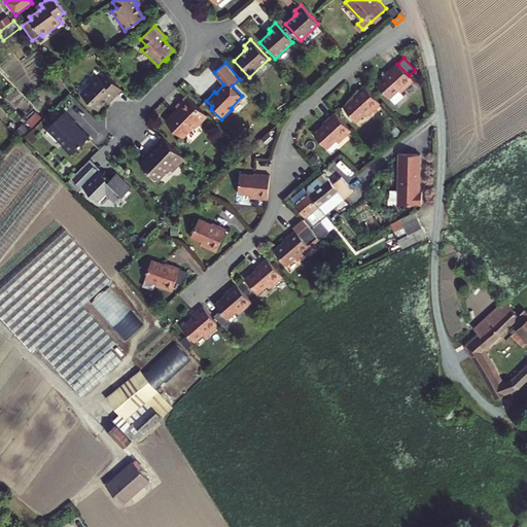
[(391,70),(377,83),(390,99),(399,90),(401,93),(414,81),(409,75),(397,64),(397,63),(390,69),(391,70)]
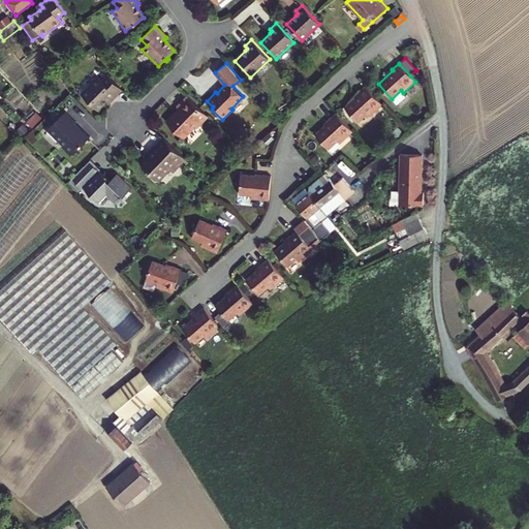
[(103,83),(99,79),(82,95),(98,112),(106,103),(110,100),(112,103),(123,92),(109,78),(103,83)]
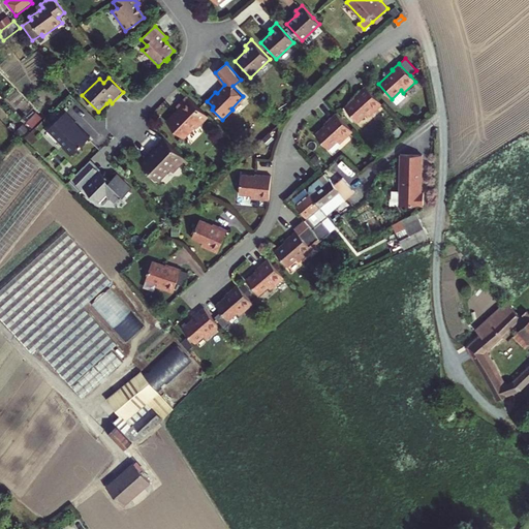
[(382,104),(366,86),(359,92),(360,93),(345,107),(359,122),(367,114),(369,117),(382,104)]
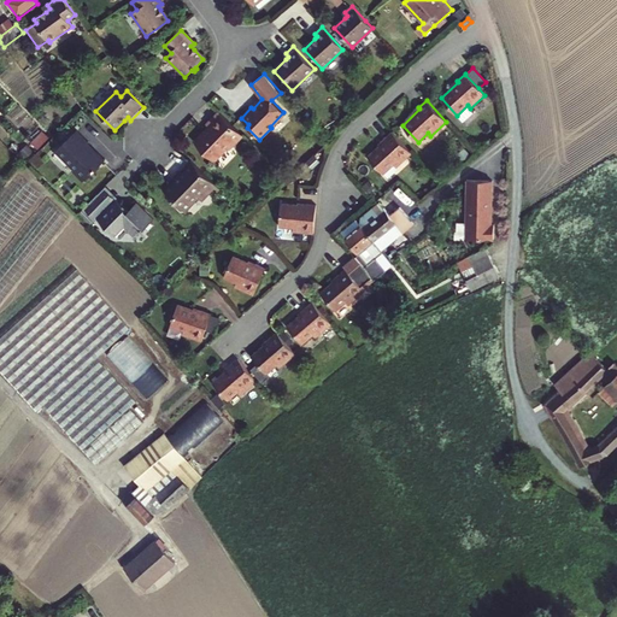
[(242,135),(219,112),(207,124),(210,127),(195,141),(215,160),(229,146),(230,148),(242,135)]
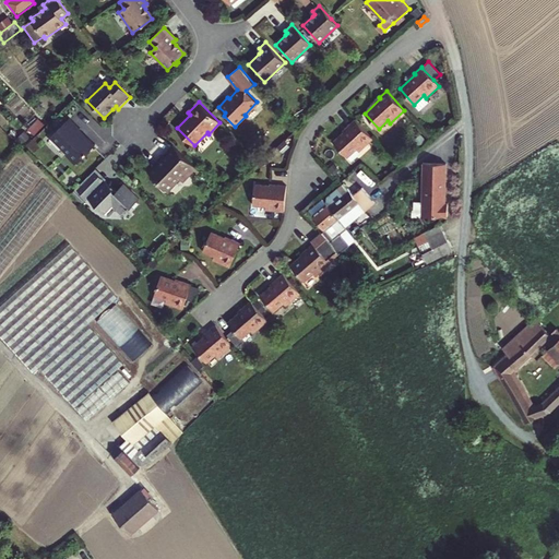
[(75,164),(95,145),(84,134),(83,135),(78,130),(81,128),(70,117),(51,135),(68,153),(67,154),(75,164)]
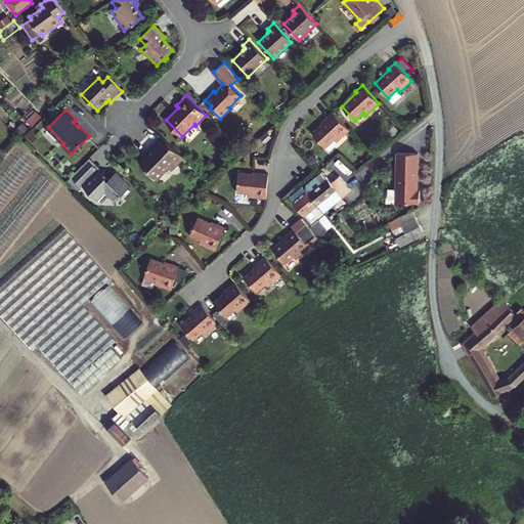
[(40,118),(35,113),(30,119),(34,124),(40,118)]
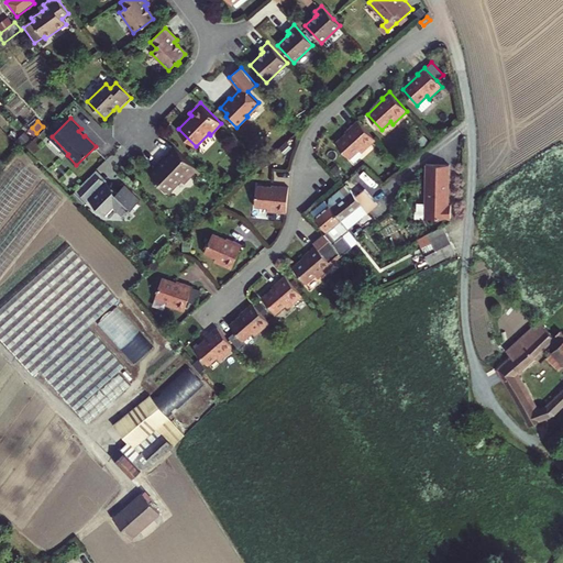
[(375,140),(357,121),(351,128),(351,129),(335,143),(350,158),(360,150),(362,153),(375,140)]
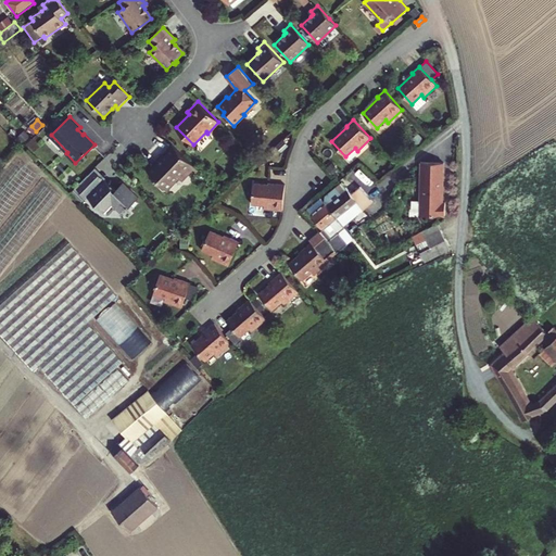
[(96,142),(80,127),(77,129),(83,135),(84,134),(95,144),(96,142)]
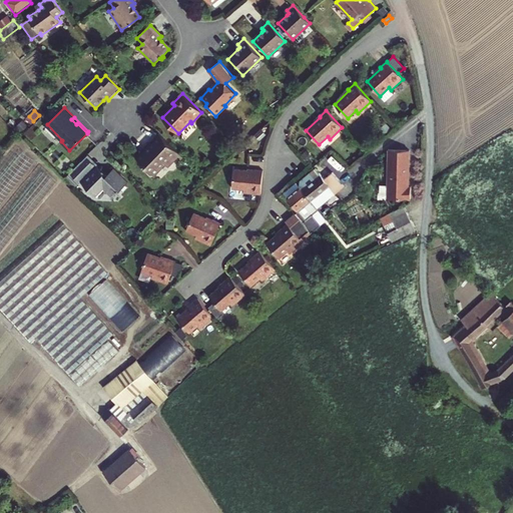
[(179,154),(158,133),(149,143),(150,145),(145,151),(144,150),(136,158),(144,166),(144,170),(149,175),(153,175),(166,161),(169,164),(177,156),(179,154)]
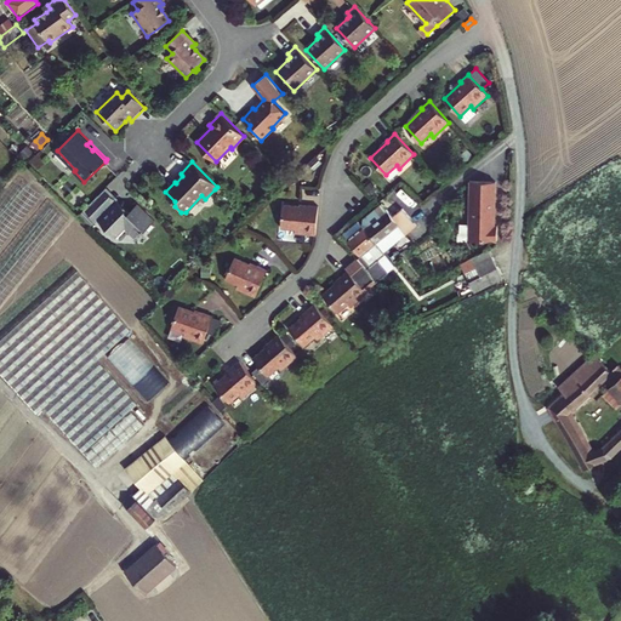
[(491,221),(494,221),(494,182),(469,182),(468,226),(468,239),(468,240),(496,241),(496,227),(491,227),(491,221)]
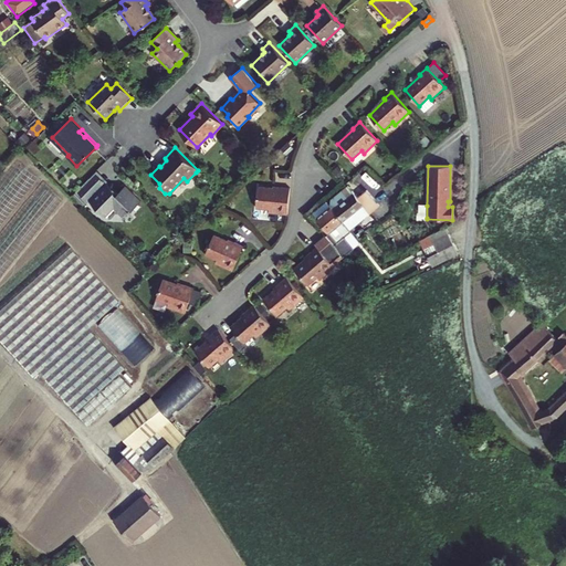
[(102,188),(106,184),(107,182),(96,171),(91,178),(102,188)]
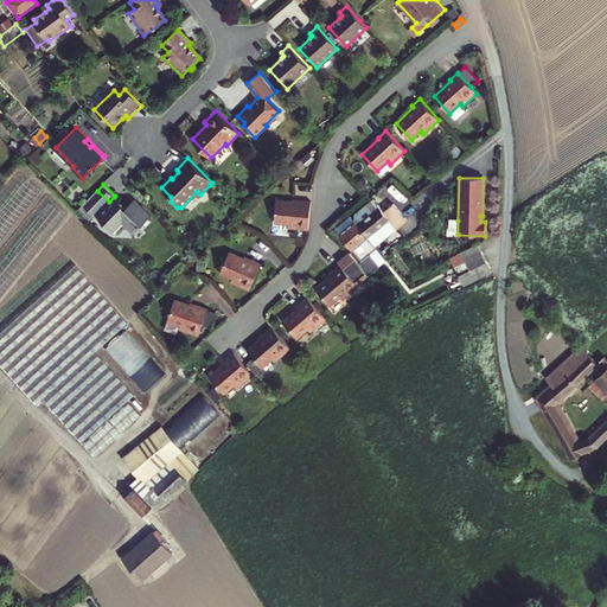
[(139,230),(142,225),(146,229),(152,223),(148,219),(152,217),(134,200),(126,209),(114,197),(109,202),(97,191),(75,212),(87,224),(95,216),(114,234),(122,225),(132,234),(136,229),(139,230)]
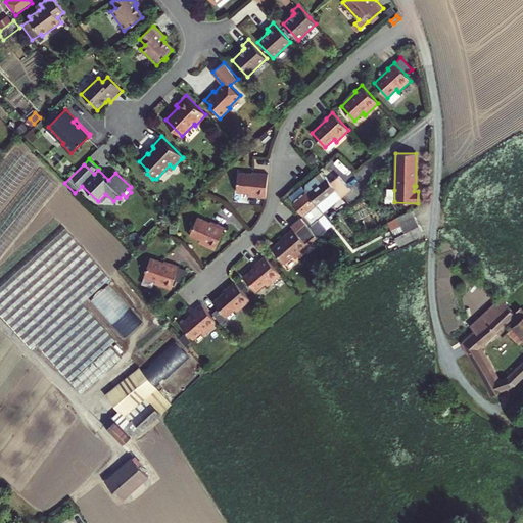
[(266,198),(268,175),(258,174),(258,175),(239,173),(237,193),(249,194),(249,196),(266,198)]
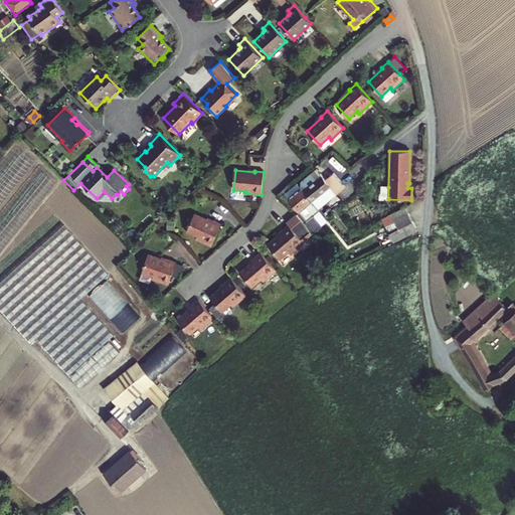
[(312,201),(327,189),(331,186),(325,180),(316,170),(302,182),(301,187),(312,201)]
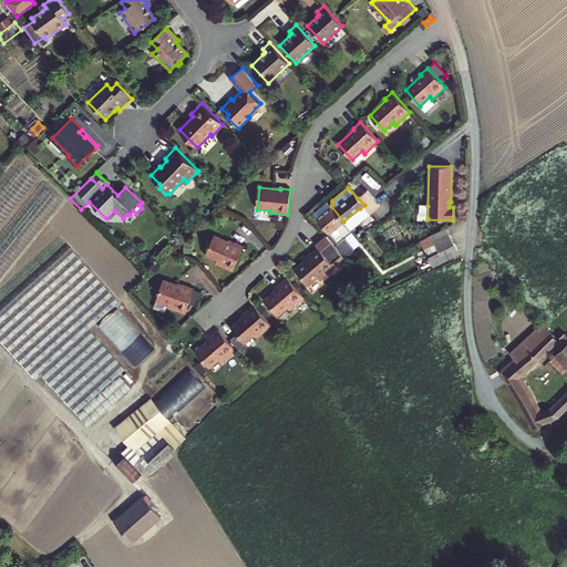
[(367,191),(358,198),(364,205),(371,214),(380,205),(367,191)]
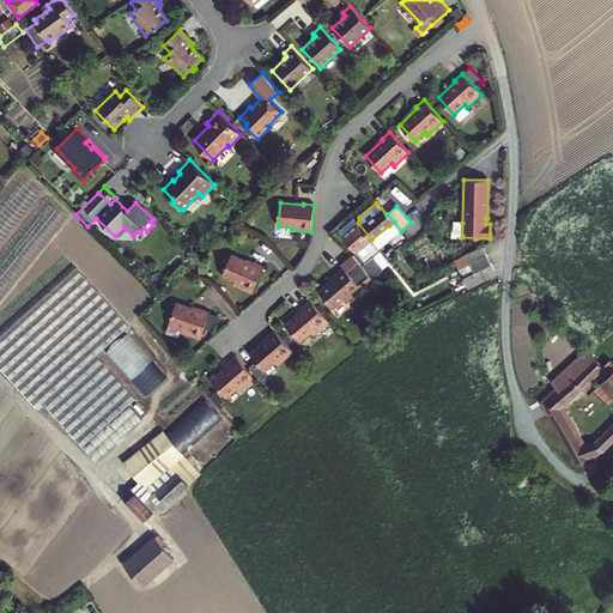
[(371,240),(358,223),(344,236),(347,241),(356,252),(352,256),(371,278),(384,267),(374,256),(381,249),(380,248),(376,244),(371,240)]
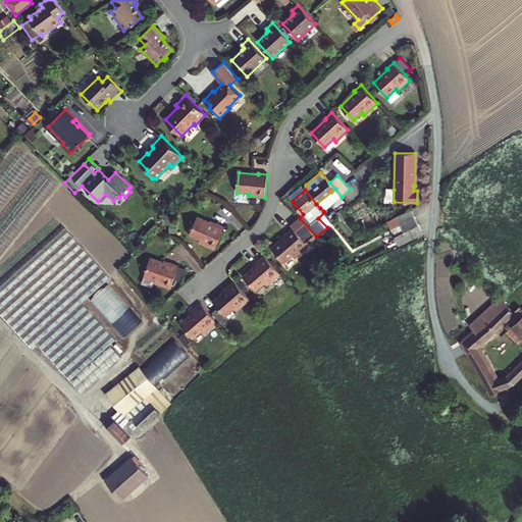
[(322,206),(331,199),(334,196),(331,192),(316,204),(320,208),(322,206)]
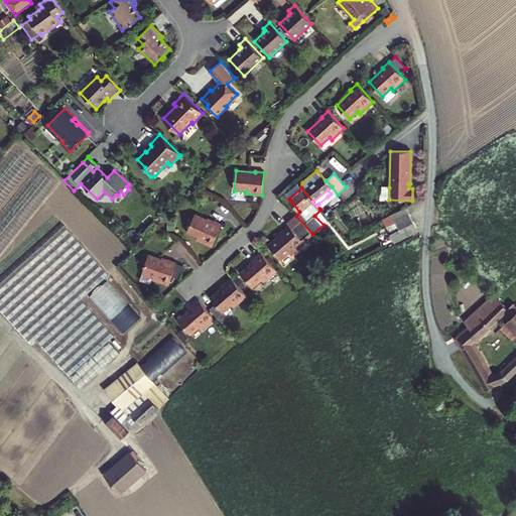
[(334,191),(331,194),(328,197),(334,204),(340,199),(334,191)]
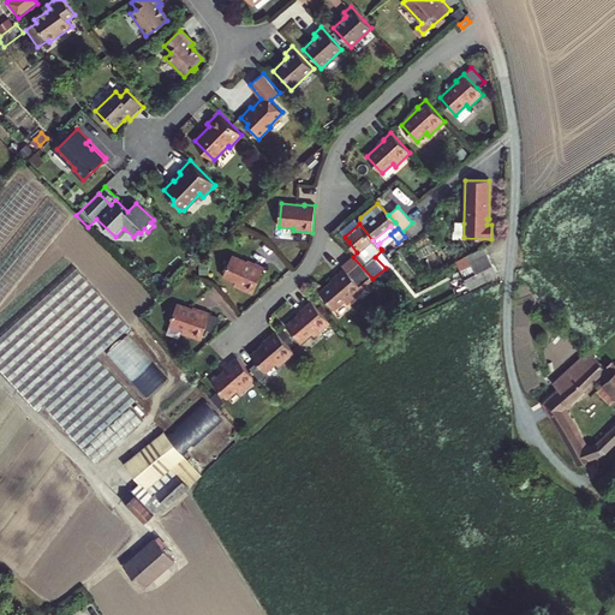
[(484,248),(457,262),(460,270),(489,257),(484,248)]
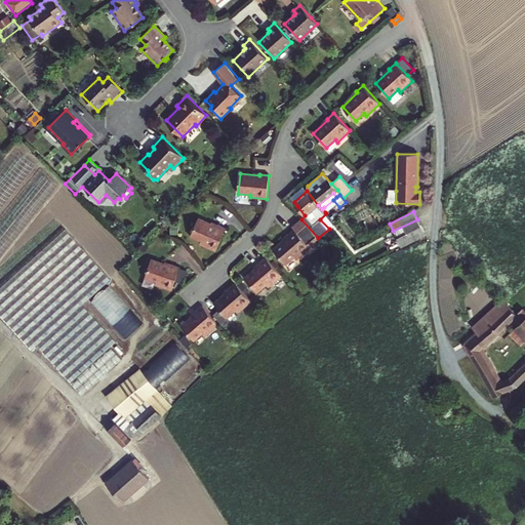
[(200,244),(215,251),(226,229),(217,226),(217,227),(199,218),(191,237),(201,241),(200,244)]
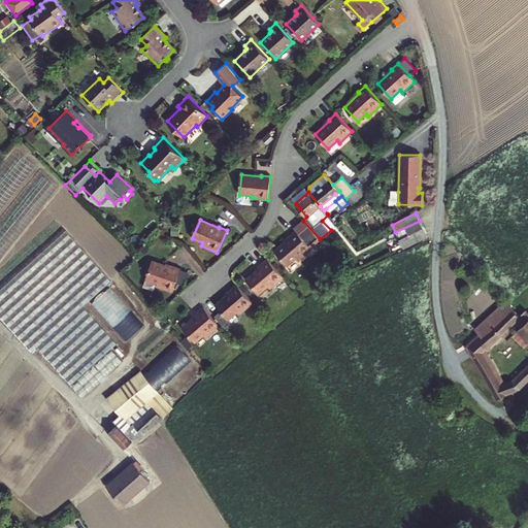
[(303,221),(294,228),(296,230),(290,236),(290,237),(274,251),(288,266),(296,258),(299,261),(321,242),(320,239),(303,221)]
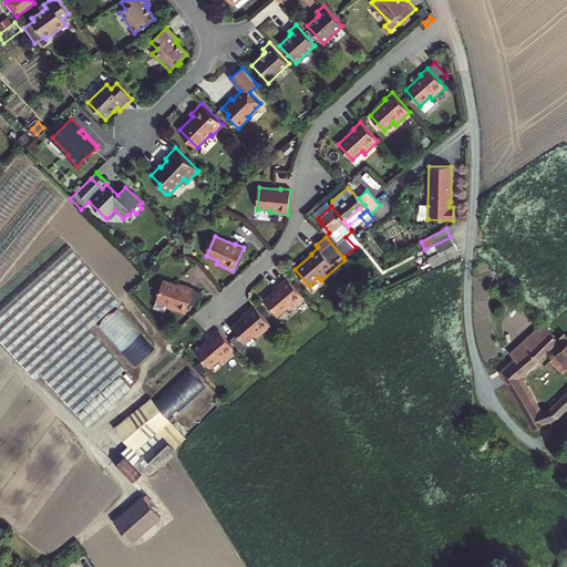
[(433,267),(460,255),(451,237),(424,249),(433,267)]
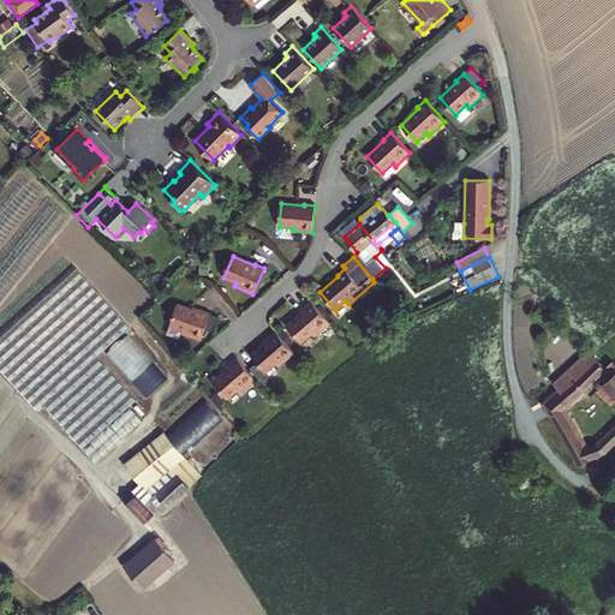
[(77,269),(0,336),(0,369),(37,411),(43,405),(96,463),(142,421),(130,406),(137,400),(97,357),(129,327),(77,269)]
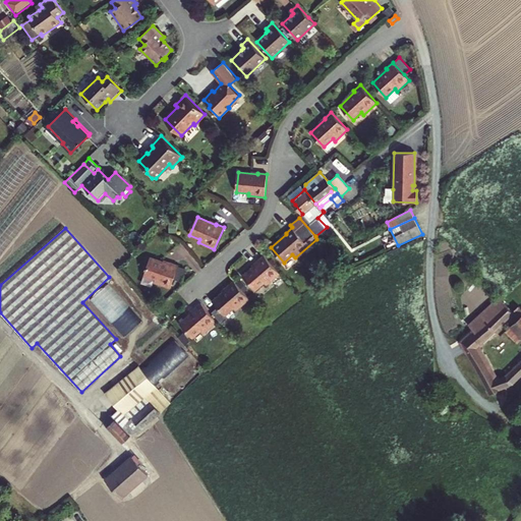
[(280,274),(265,255),(257,261),(258,263),(243,275),(255,290),(265,283),(267,285),(280,274)]
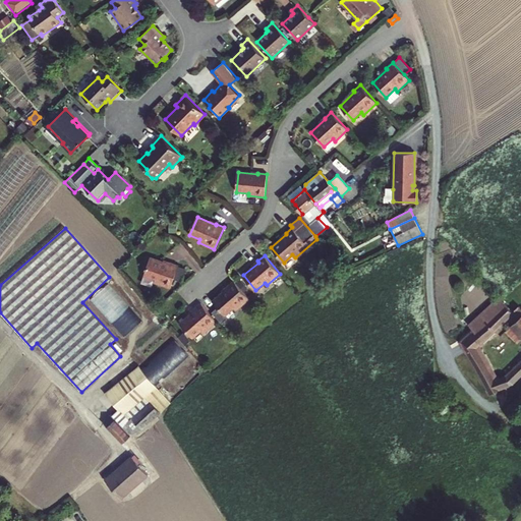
[(169,263),(169,264),(151,256),(143,276),(155,280),(154,283),(170,288),(178,266),(169,263)]
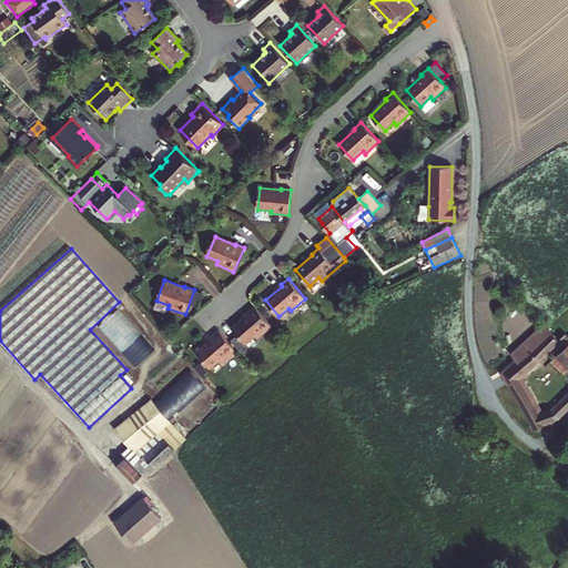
[(272,326),(255,306),(247,313),(247,314),(232,327),(237,334),(231,340),(242,352),(249,346),(246,343),(256,335),(259,337),(272,326)]
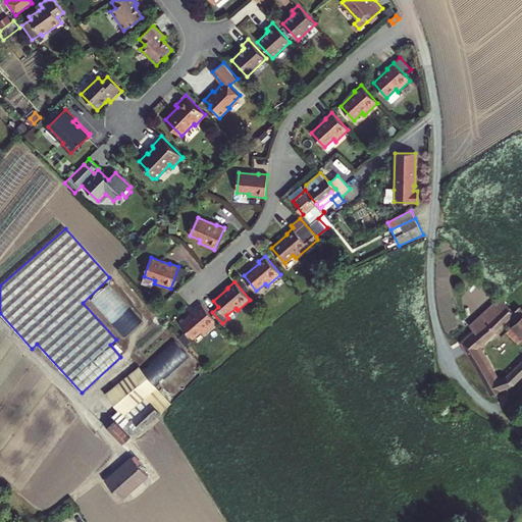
[(513,364),(493,329),(521,302),(521,288),(518,282),(504,297),(487,312),(489,314),(477,325),(506,378),(507,378),(516,372),(515,366),(513,364)]
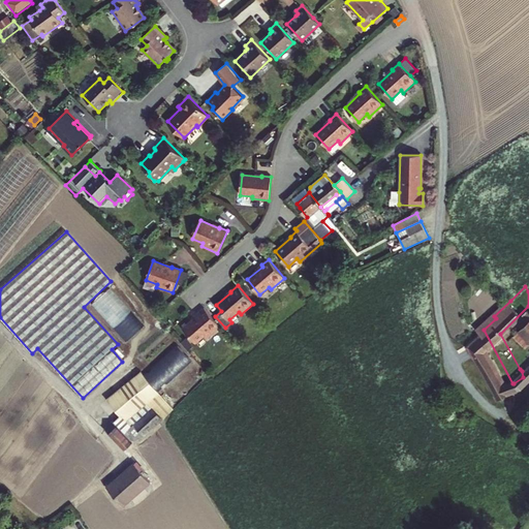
[(221,327),(205,308),(197,313),(198,315),(183,328),(196,343),(205,336),(207,338),(221,327)]
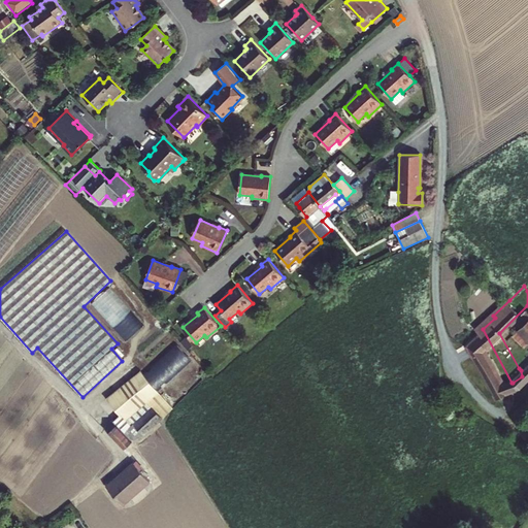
[(527,364),(519,368),(521,370),(522,376),(527,373),(527,364)]
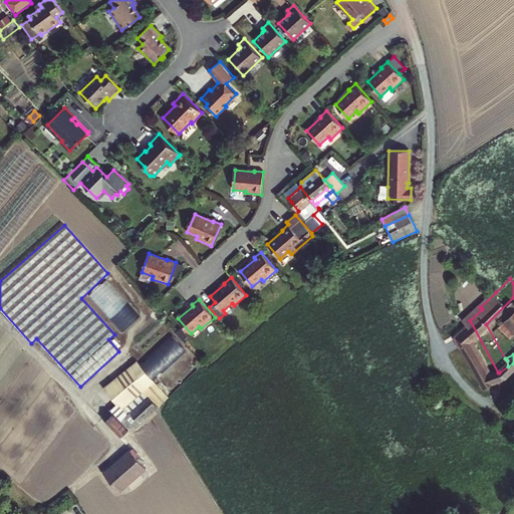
[(118,365),(124,372),(133,365),(126,358),(118,365)]
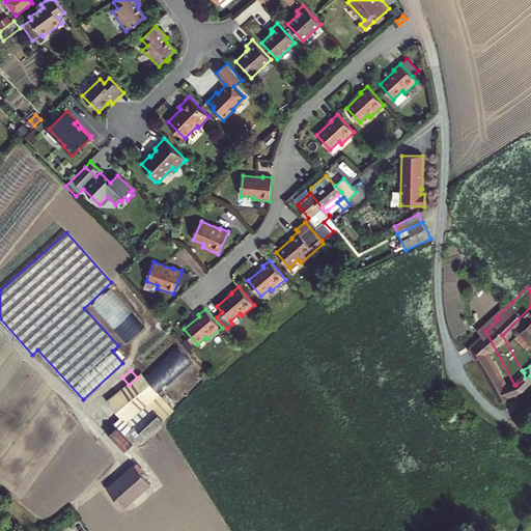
[(104,430),(126,451),(135,443),(145,439),(161,424),(164,421),(164,420),(155,411),(152,409),(150,411),(146,406),(160,394),(142,372),(137,378),(129,385),(108,401),(121,417),(114,423),(113,422),(104,430)]
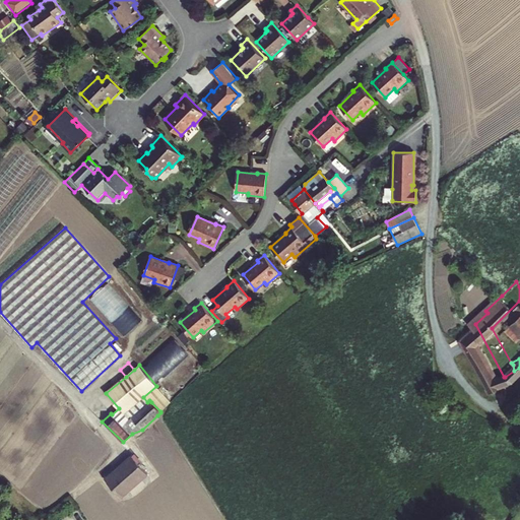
[(158,396),(151,402),(160,411),(167,405),(158,396)]
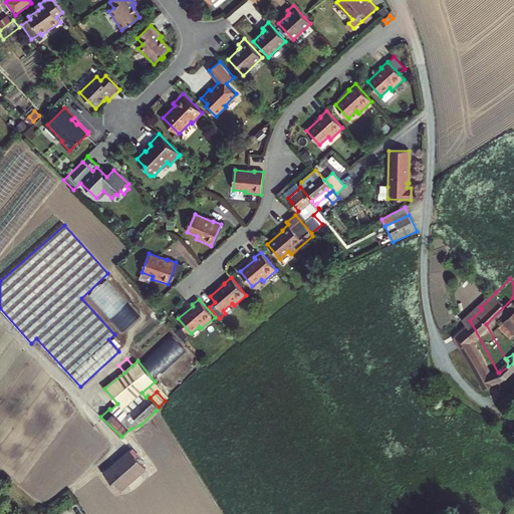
[(131,450),(104,473),(119,491),(146,468),(131,450)]
